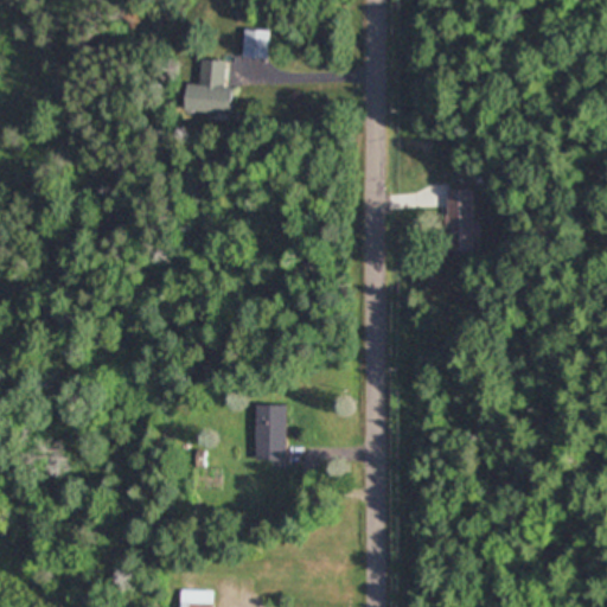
[(242,58),(267,59),(269,31),(243,30),(242,58)]
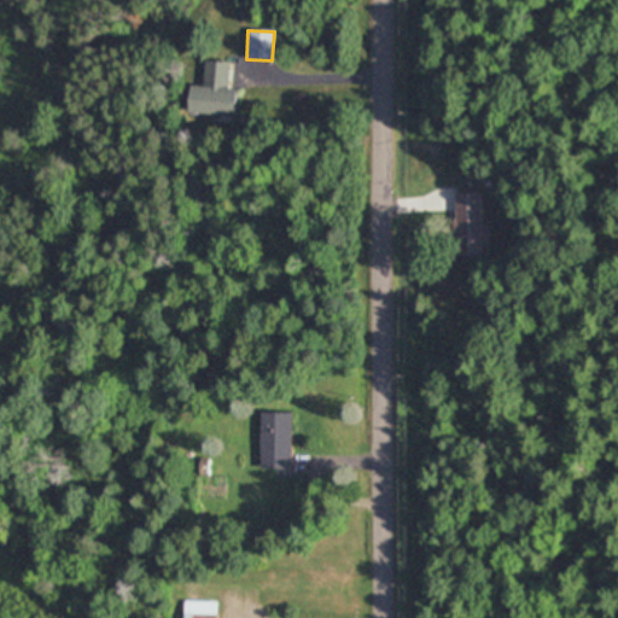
[(229,63),(204,62),(203,87),(190,86),(188,112),(235,115),(237,89),(228,89),(229,63)]
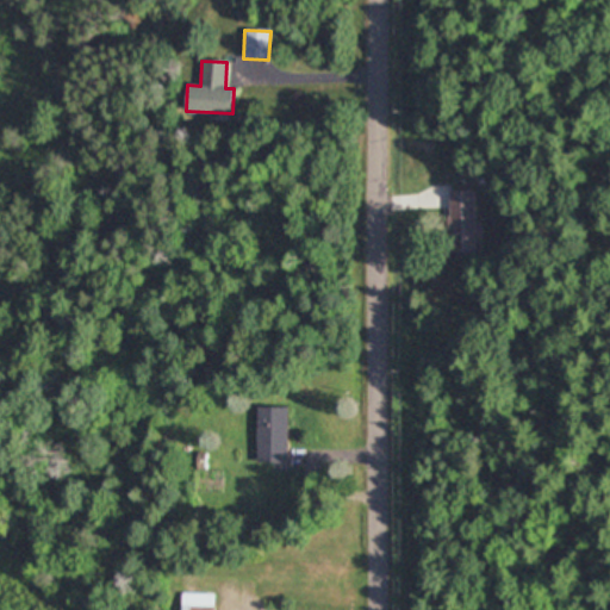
[(449,191),(449,251),(475,251),(475,236),(483,236),(483,224),(475,223),(475,191),(449,191)]
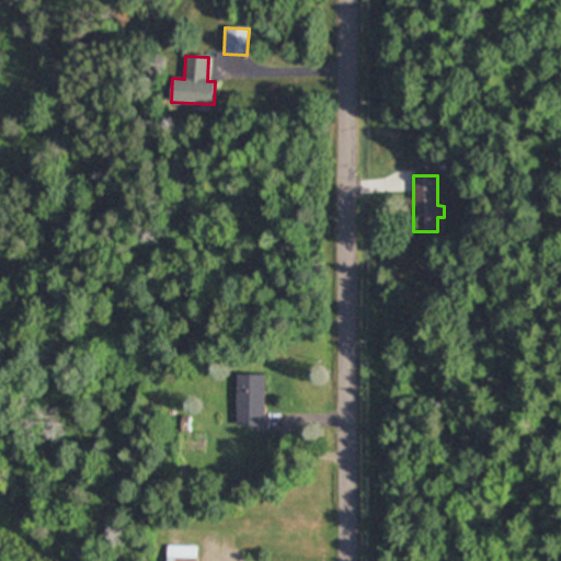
[(264,373),(236,373),(236,423),(264,423),(264,373)]
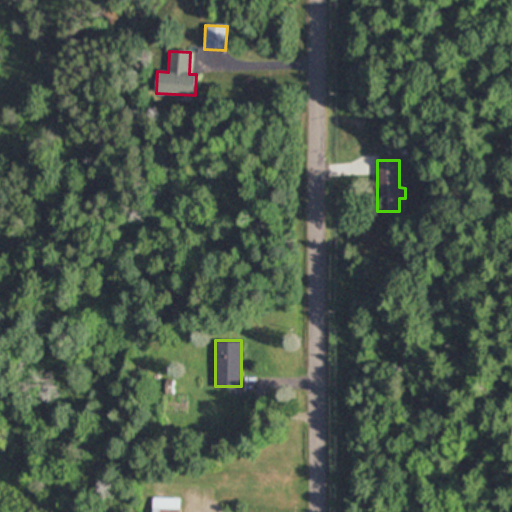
[(179,511),(180,497),(151,498),(151,511),(179,511)]
